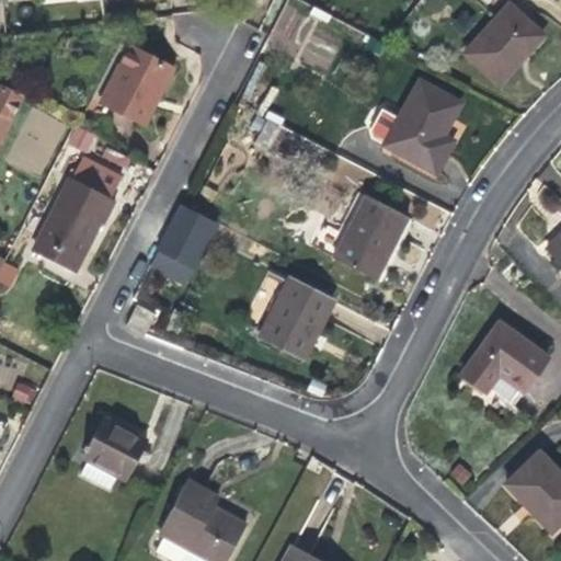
[(510,3),(464,53),(499,84),(545,36),(510,3)]
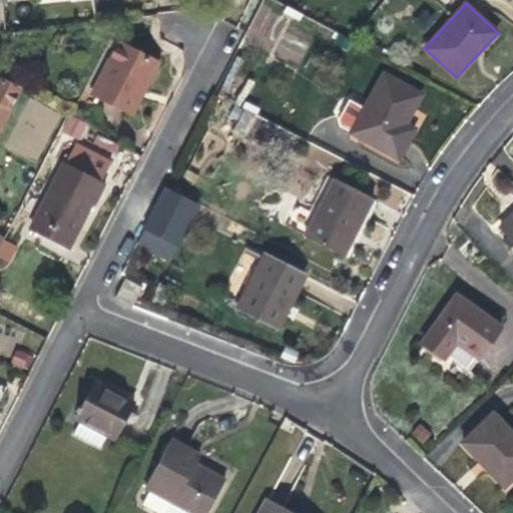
[(300,64),(307,45),(285,38),(279,57),(300,64)]
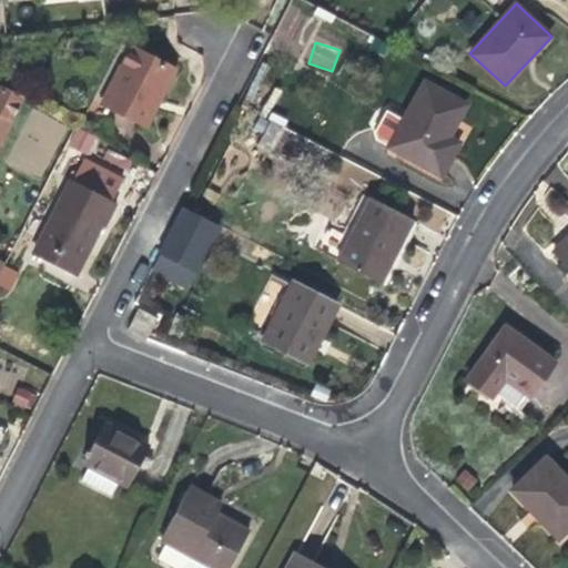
[(127,70),(107,108),(145,129),(176,69),(131,46),(121,67),(127,70)]
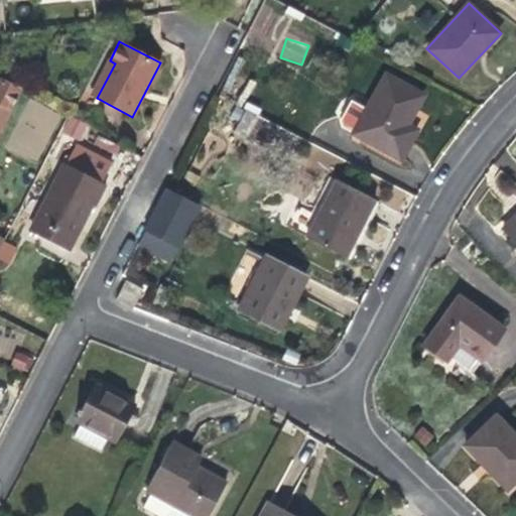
[(92,96),(97,98),(115,63),(110,60),(92,96)]
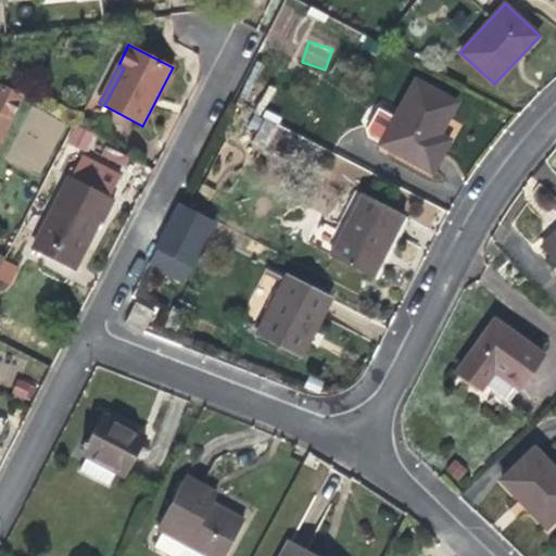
[(432,146),(440,134),(457,102),(415,79),(380,143),(421,166),(432,146)]
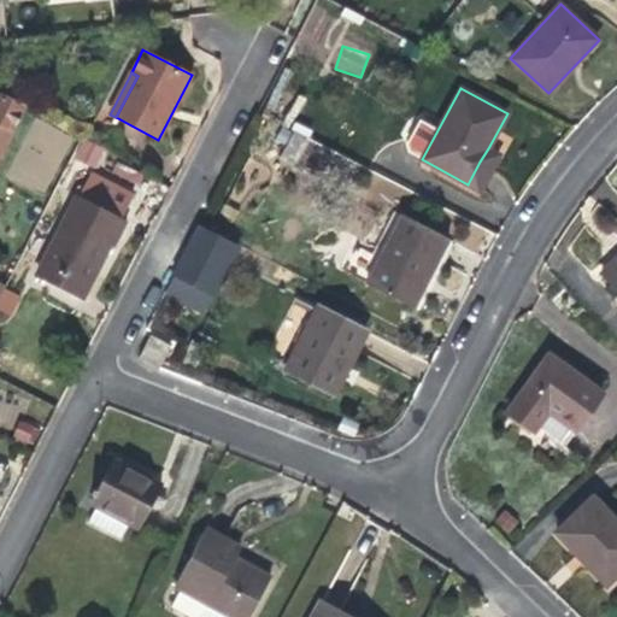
[(0,153),(23,106),(0,97),(0,153)]
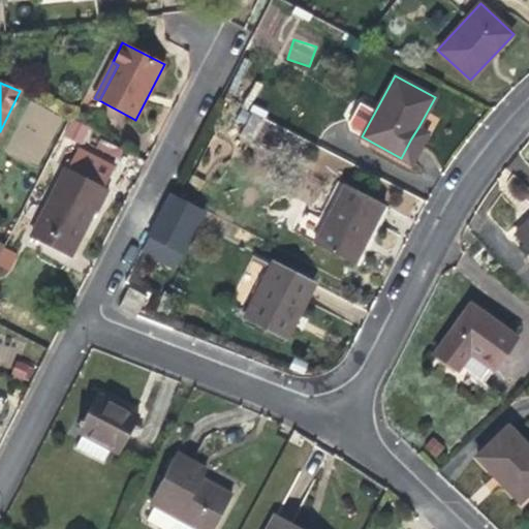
[(31,151),(53,154),(58,111),(22,105),(17,145),(31,147),(31,151)]
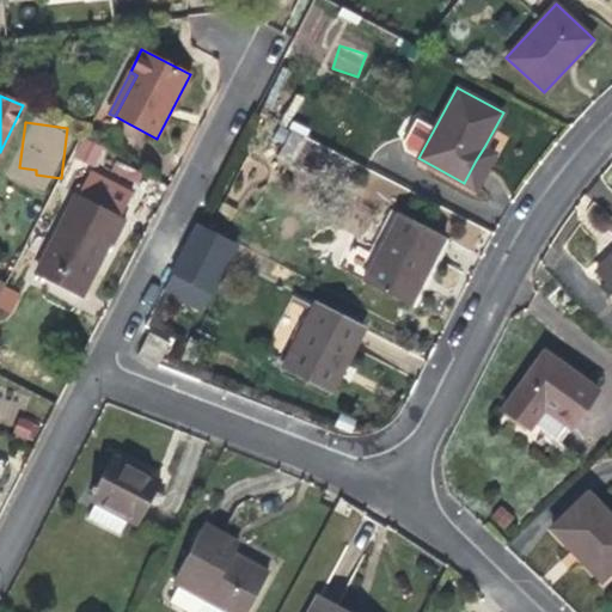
[(84,136),(72,154),(96,169),(108,151),(84,136)]
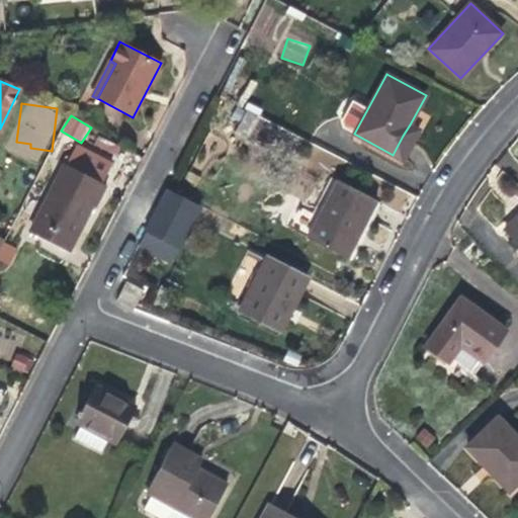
[(419,131),(410,124),(403,136),(413,142),(419,131)]
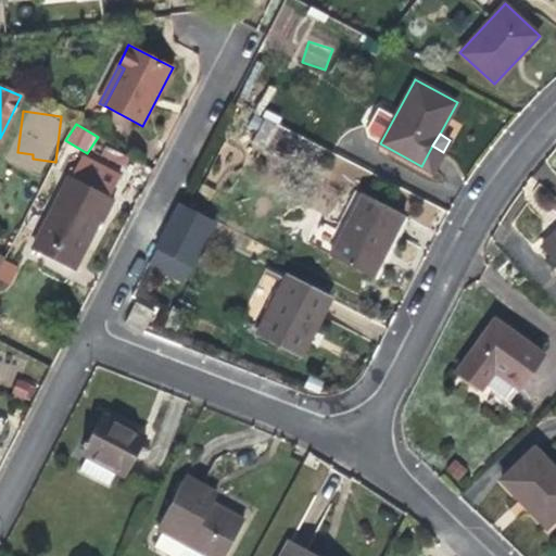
[(443,152),(432,146),(421,166),(431,172),(443,152)]
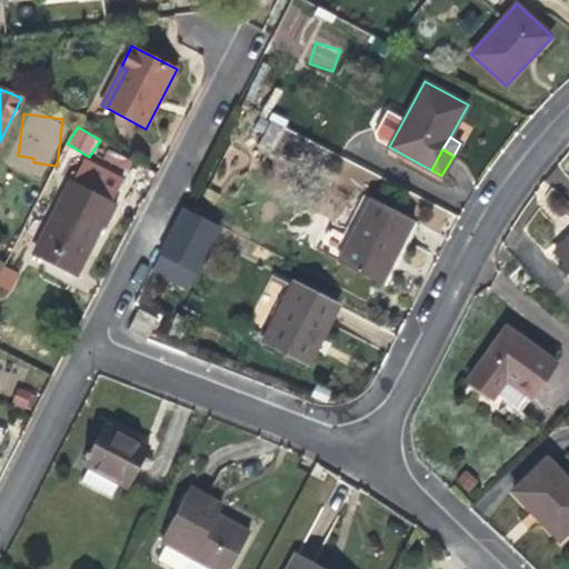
[(123,180),(83,159),(35,256),(75,276),(99,226),(106,228),(118,203),(112,201),(123,180)]
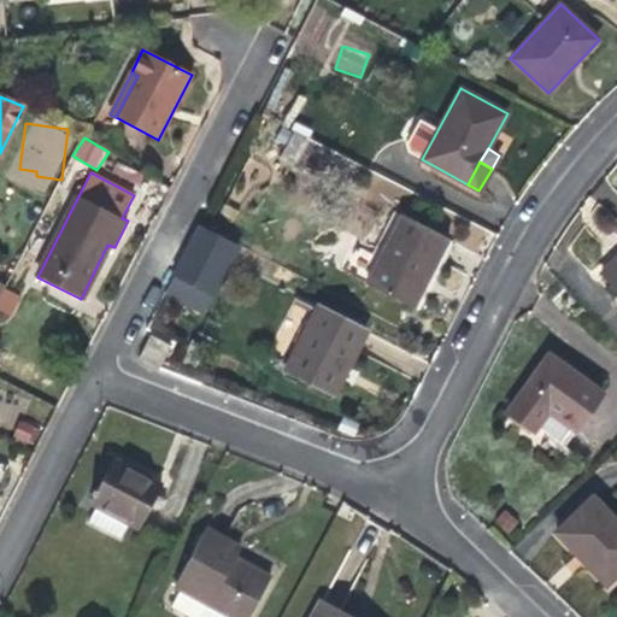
[(401,213),(366,285),(413,309),(450,239),(401,213)]
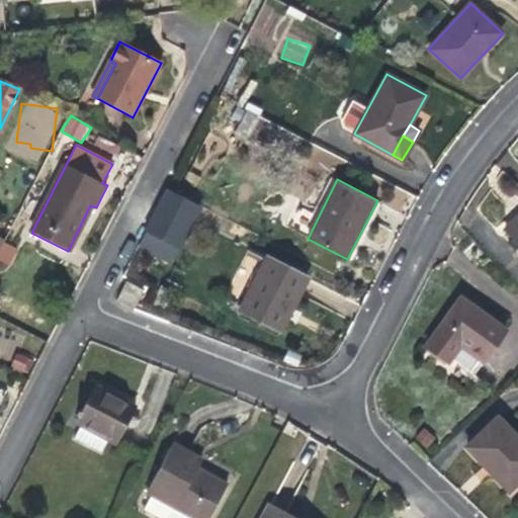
[(161,188),(139,250),(177,264),(199,202),(161,188)]
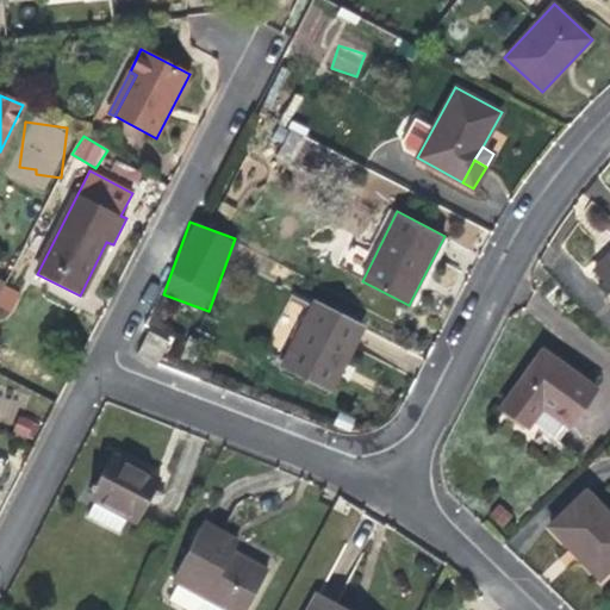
[(609,285),(609,253),(595,268),(609,285)]
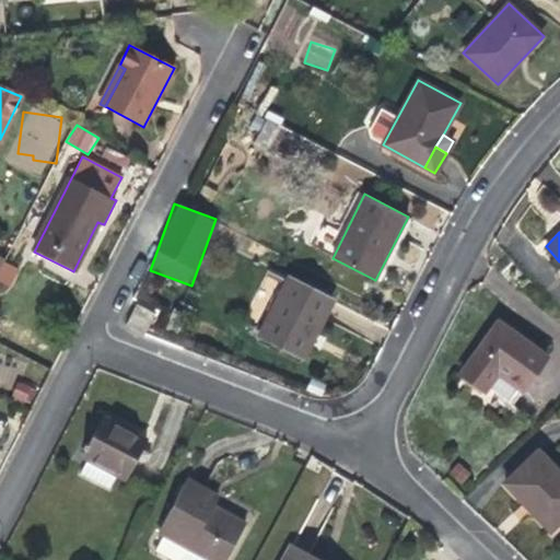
[(272,302),(282,277),(268,271),(259,296),(272,302)]
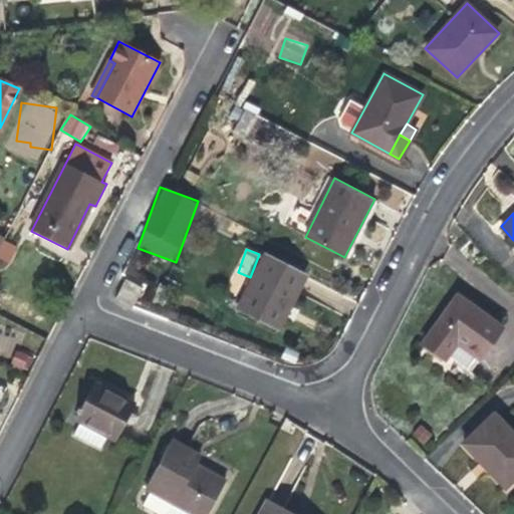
[(264,254),(238,307),(278,327),(305,276),(264,254)]
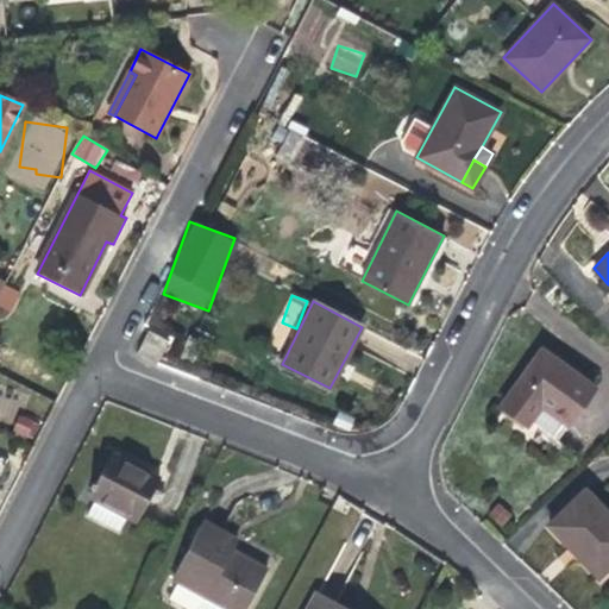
[(500,406),(527,425),(541,406),(567,425),(595,388),(541,350),(500,406)]
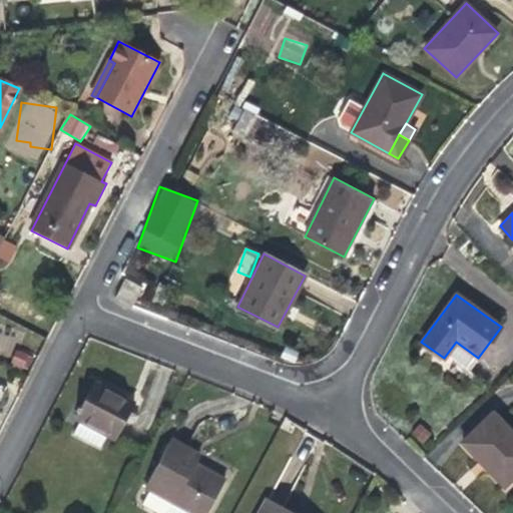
[(27,372),(34,356),(17,348),(10,364),(27,372)]
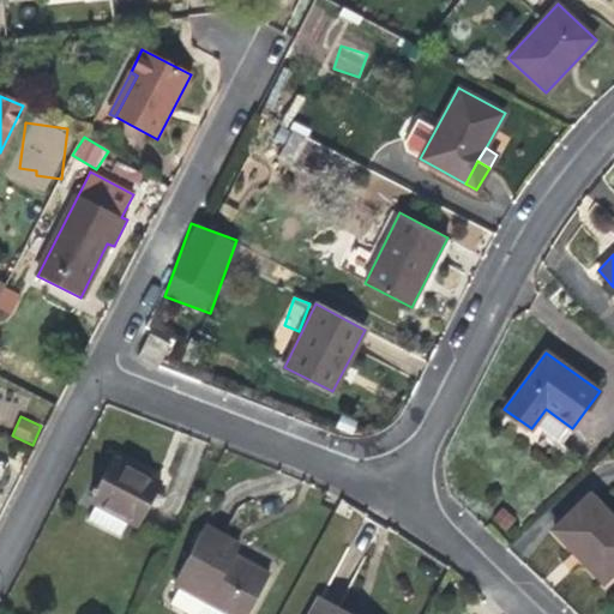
[(96,503),(128,519),(139,524),(151,504),(156,493),(161,483),(113,458),(91,500),(96,503)]
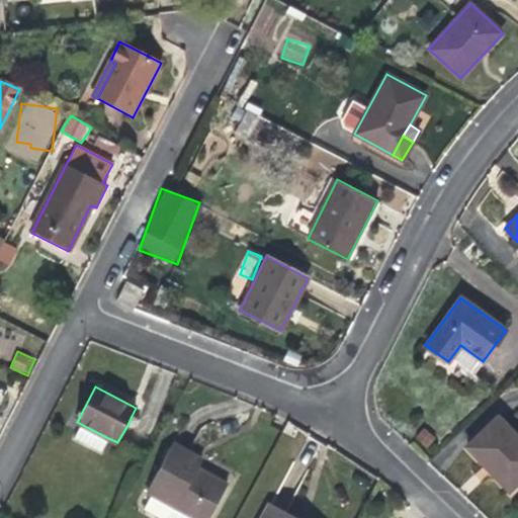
[(132,416),(127,425),(132,427),(137,426),(140,420),(132,416)]
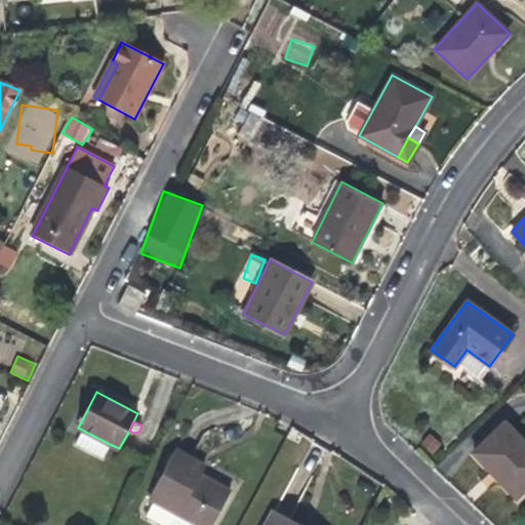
[(517,496),(524,488),(524,445),(505,422),(474,453),(491,472),(492,470),(517,496)]
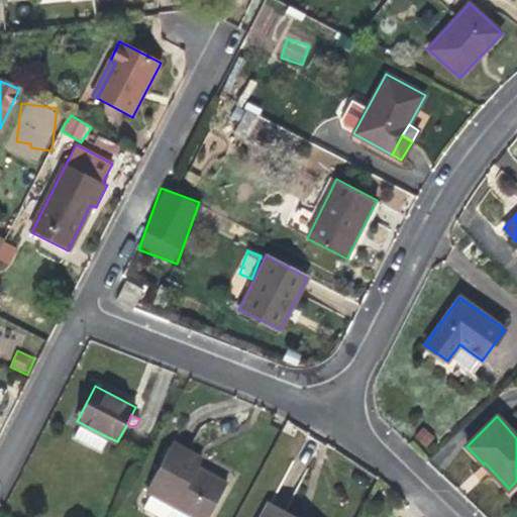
[(101,451),(108,437),(81,423),(74,437),(101,451)]
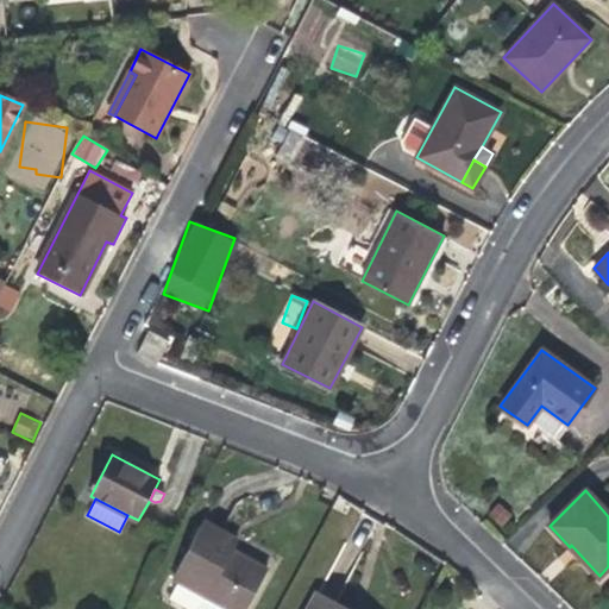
[(245,608),(267,570),(232,552),(215,544),(221,533),(202,522),(173,577),(231,608),(245,608)]
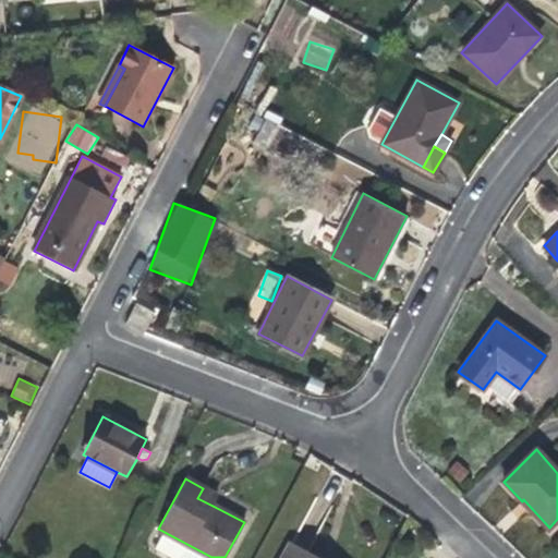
[(197,498),(213,506),(217,496),(203,488),(197,498)]
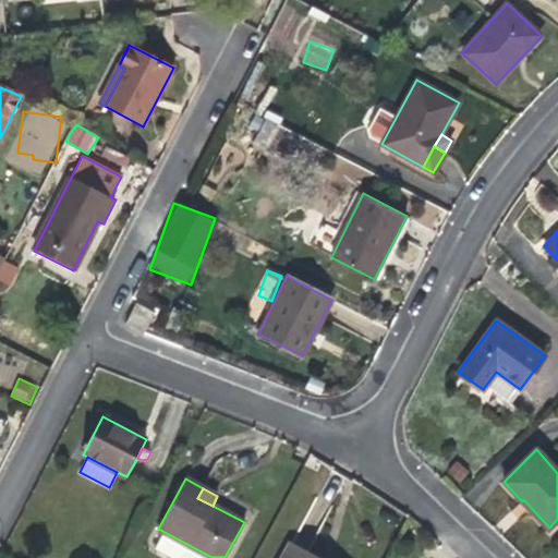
[(315,557),(287,543),(278,557),(315,557)]
